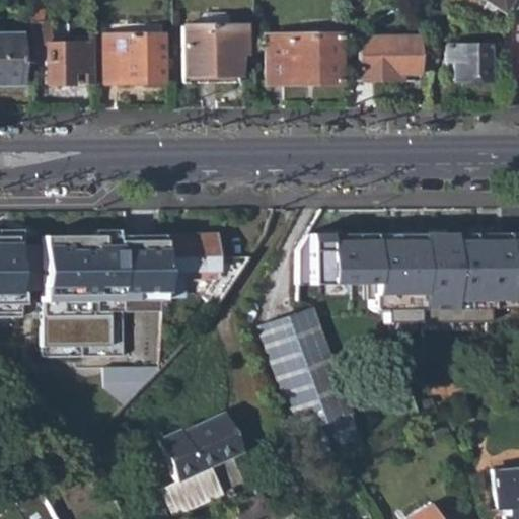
[(75,47),(51,48),(51,23),(44,23),(43,0),(29,0),(30,85),(44,84),(44,88),(69,88),(69,75),(75,75),(76,88),(91,87),(91,39),(75,40),(75,47)]
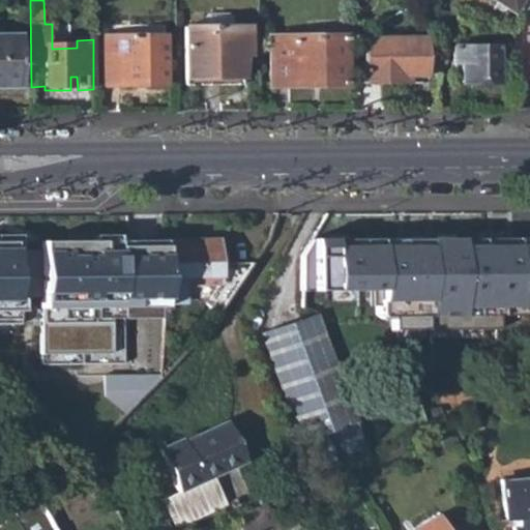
[(491,0),(510,12),(519,0),(491,0)]
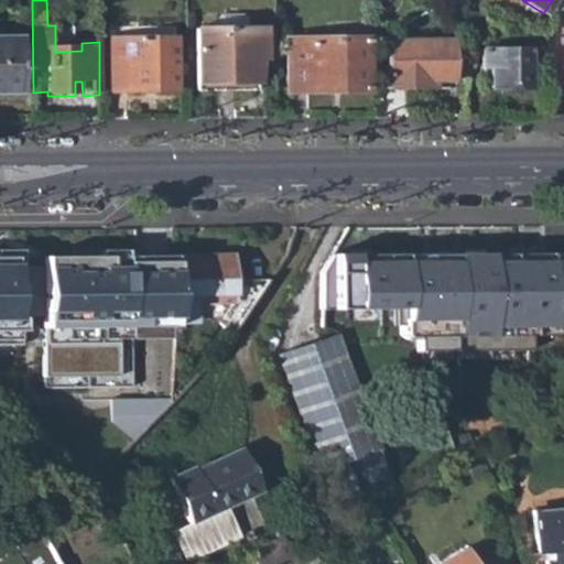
[(220,31),(249,31),(249,20),(243,15),(226,15),(220,21),(220,31)]
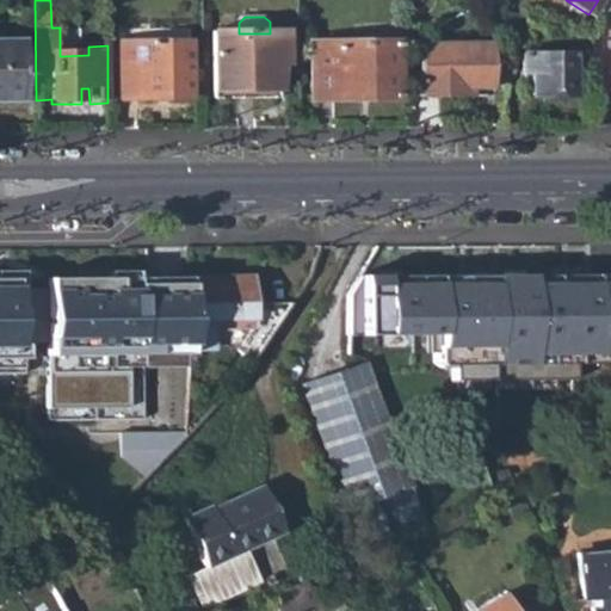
[(216,34),(217,100),(279,99),(281,91),(289,90),(288,32),(270,34),(239,34),(216,34)]
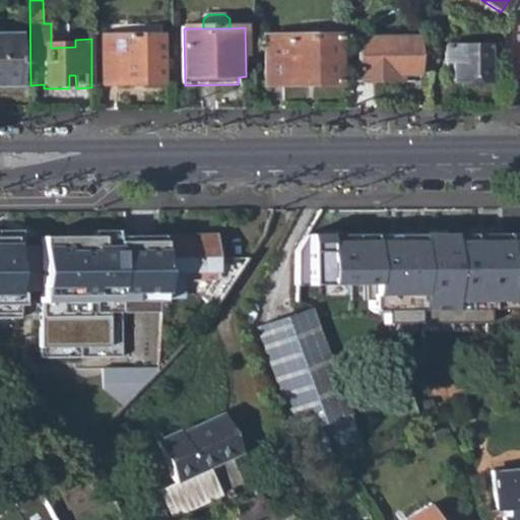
[(0,37),(0,86),(18,87),(17,38),(0,37)]
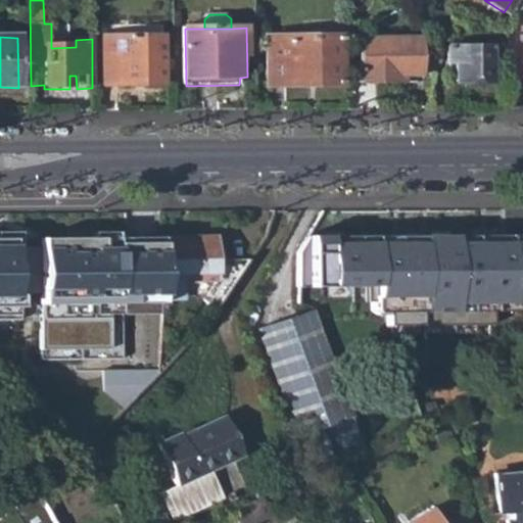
[(268,39),(269,85),(339,84),(338,37),(268,39)]
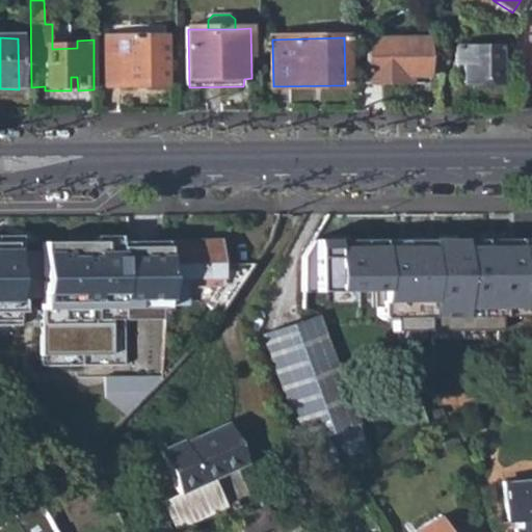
[(366,38),(367,85),(428,83),(428,37),(366,38)]
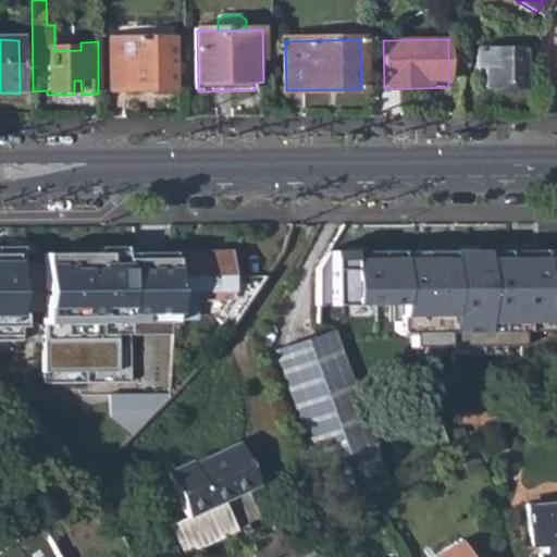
[(109,41),(110,93),(173,91),(173,41),(109,41)]
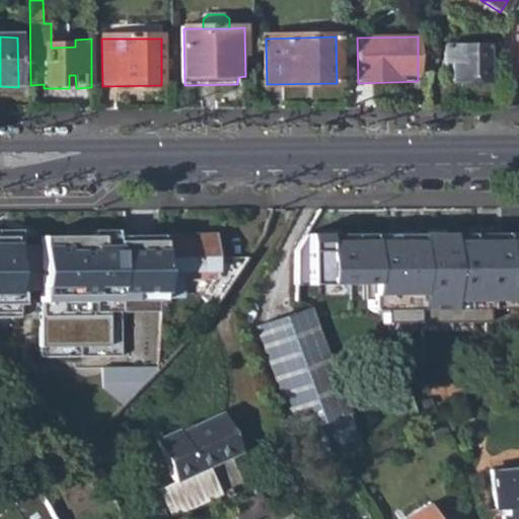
[(453,78),(454,81),(489,80),(488,45),(444,46),(446,78),(453,78)]
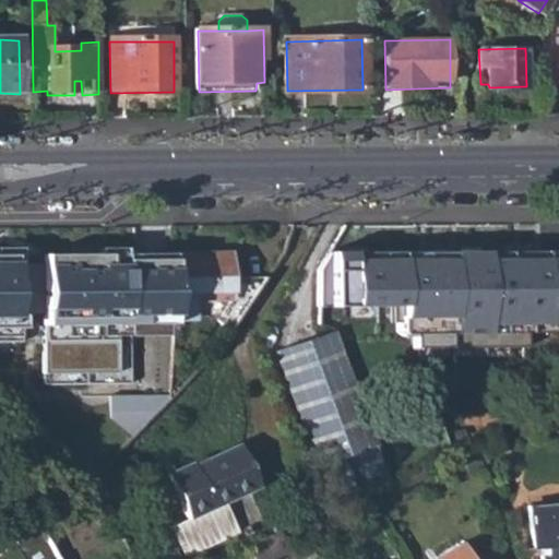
[(118,254),(119,332),(171,331),(171,301),(170,253),(118,254)]
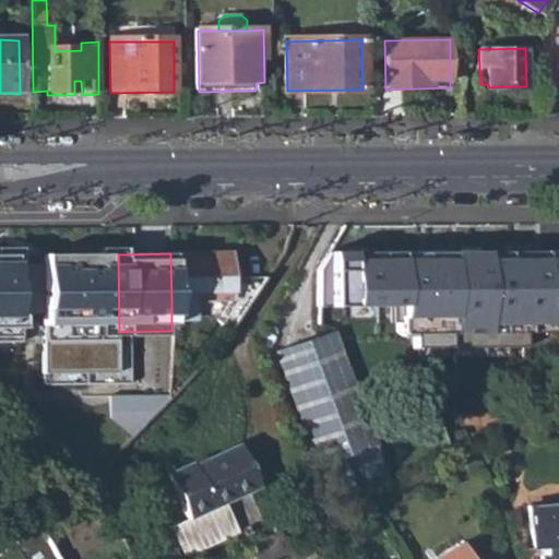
[(170,253),(171,301),(213,300),(212,316),(230,332),(268,278),(232,280),(230,253),(170,253)]
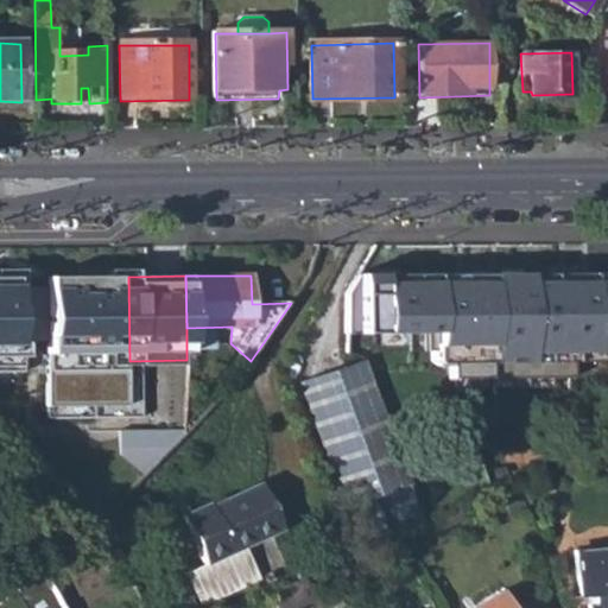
[(570,343),(607,341),(607,278),(570,279),(570,343)]
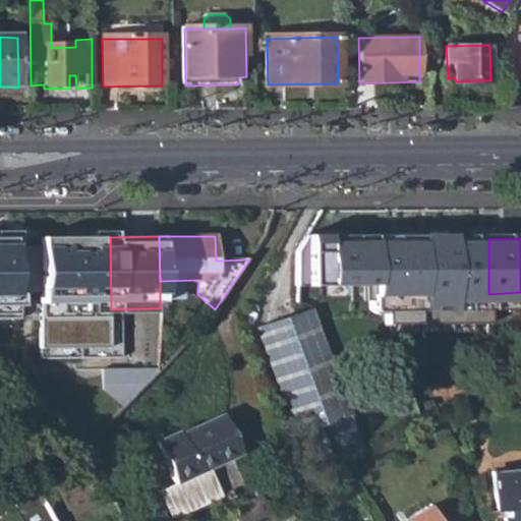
[(418,241),(420,302),(441,301),(441,294),(488,294),(488,239),(418,241)]
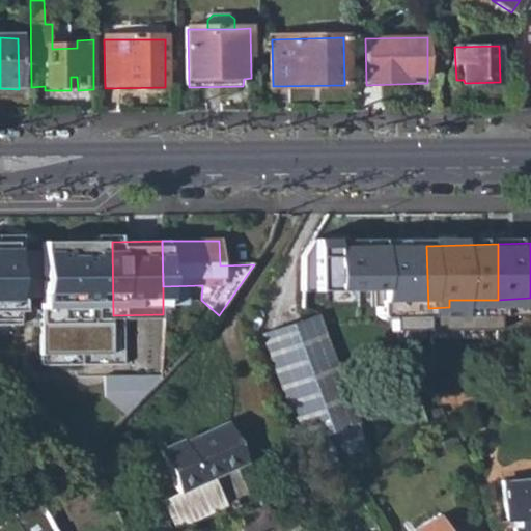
[(314,248),(314,302),(379,302),(380,311),(426,312),(426,246),(314,248)]
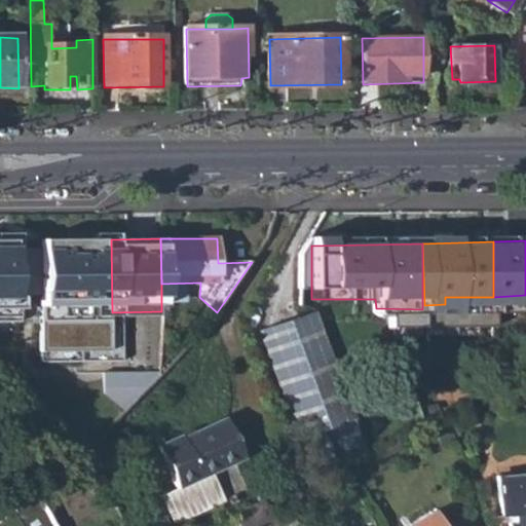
[(0,304),(0,329),(17,344),(39,323),(67,322),(68,329),(91,329),(91,266),(34,268),(34,286),(20,287),(13,290),(0,304)]
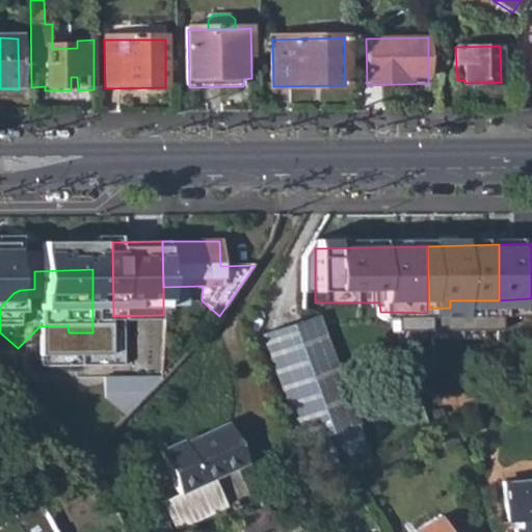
[(300,444),(314,475),(374,451),(361,418),(356,418),(317,318),(264,338),(306,442),(300,444)]
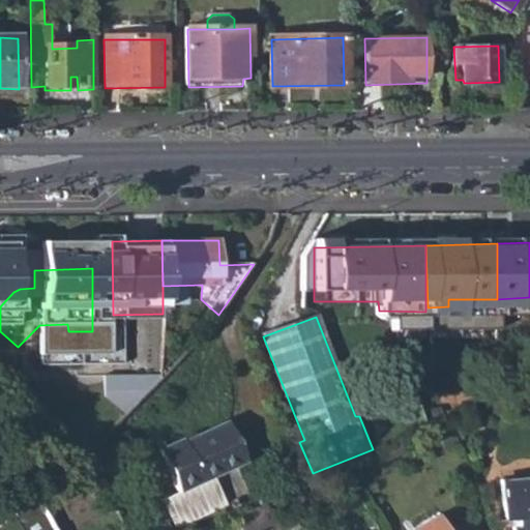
[(158,452),(179,495),(212,479),(244,464),(226,424),(184,444),(182,442),(158,452)]
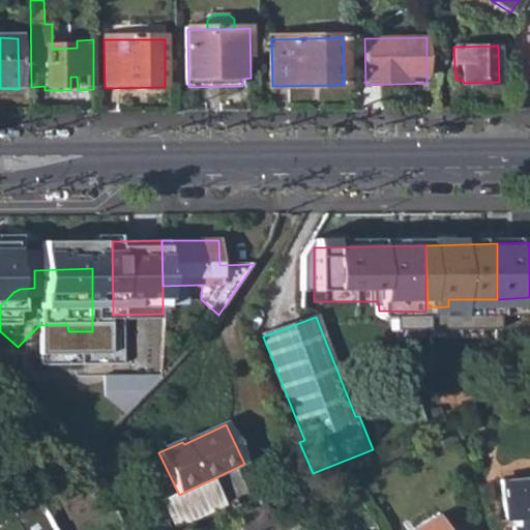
[(509,519),(510,529),(529,529),(529,477),(499,480),(502,519),(509,519)]
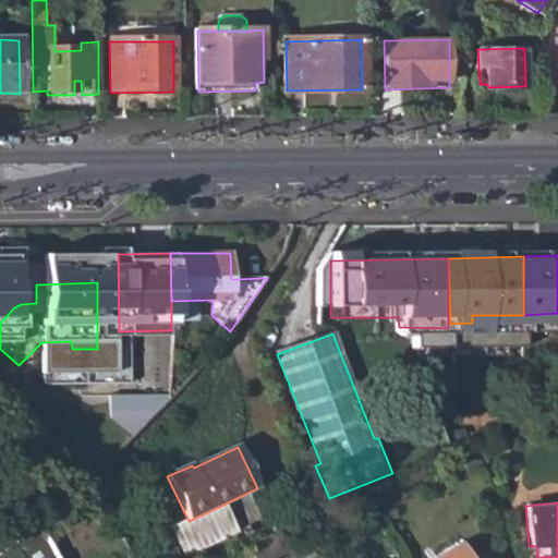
[(223,505),(189,521),(171,530),(184,557),(185,557),(237,534),(223,505)]
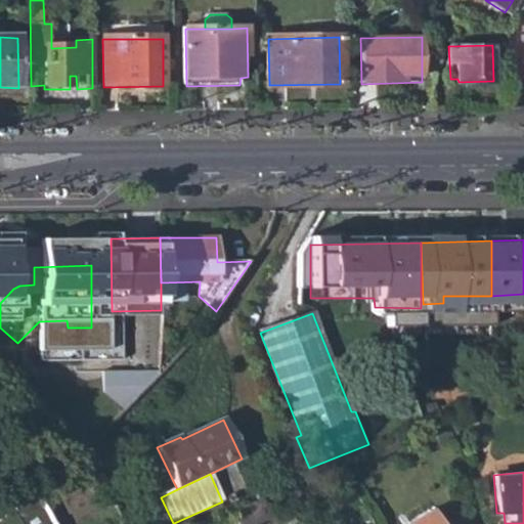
[(0,523),(45,523),(36,495),(0,521),(0,523)]
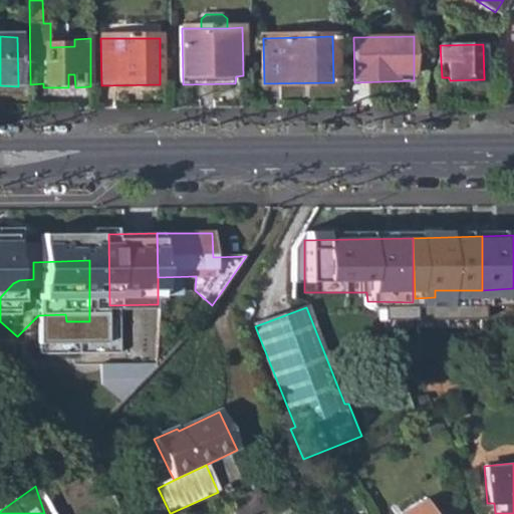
[(228,504),(233,513),(256,513),(267,508),(257,490),(228,504)]
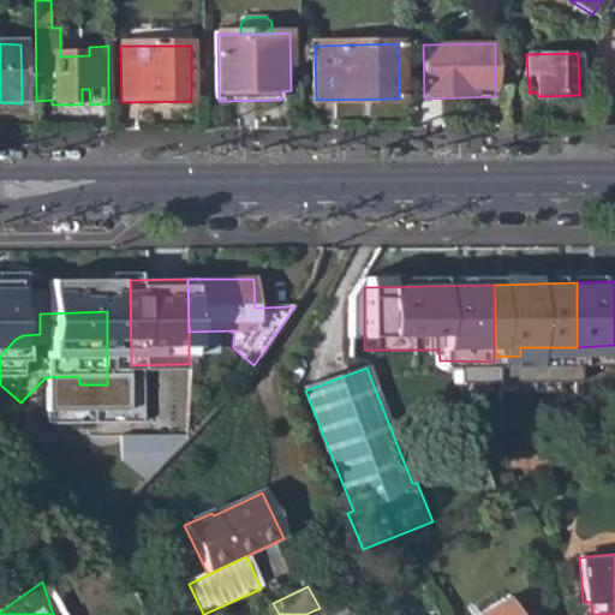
[(512,614),(505,602),(483,614),(512,614)]
